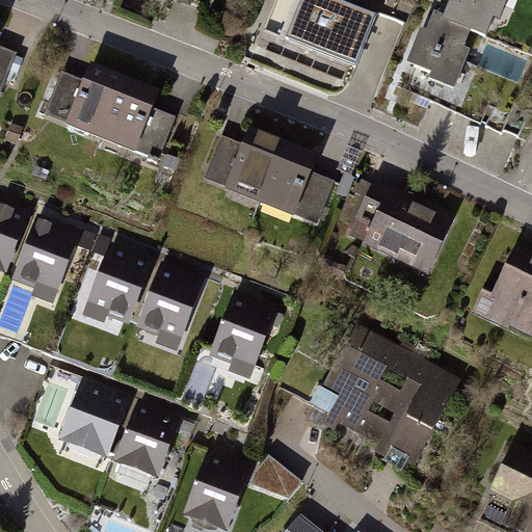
[(376,16),(337,0),(300,0),(285,38),(355,67),(376,16)]
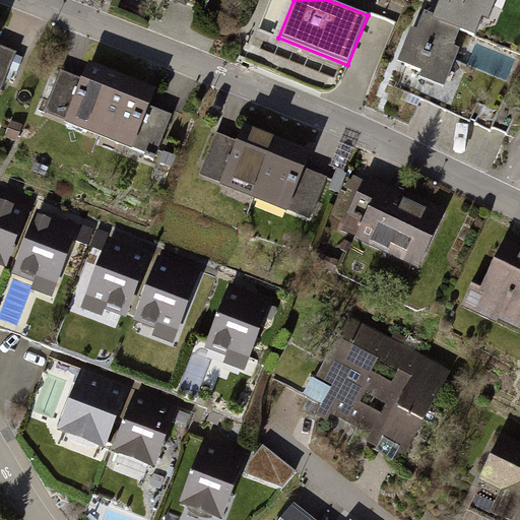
[(440,0),(434,15),(432,19),(460,30),(475,37),(482,18),(489,20),(496,0),(440,0)]
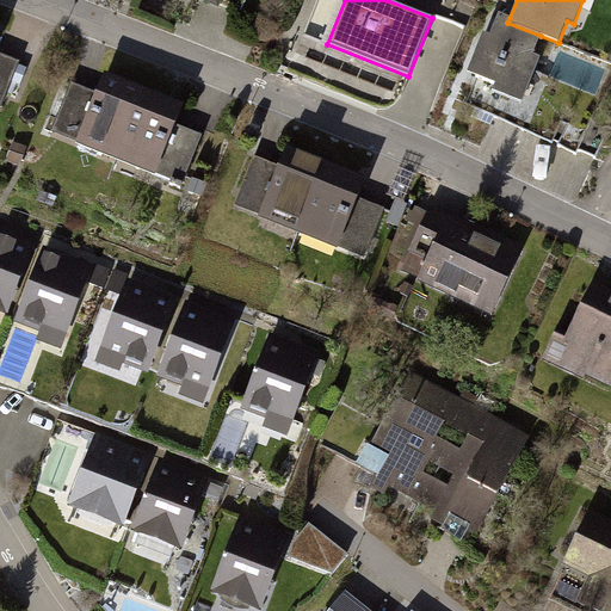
[(534,55),(541,36),(507,23),(510,18),(499,13),(489,36),(483,34),(467,73),(495,84),(493,91),(523,103),(541,59),(534,55)]
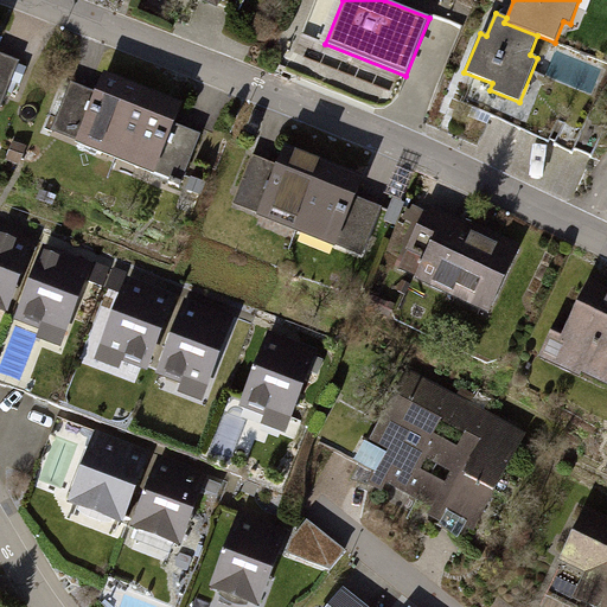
[(0,31),(0,30),(0,107),(19,62),(0,53),(0,31)]
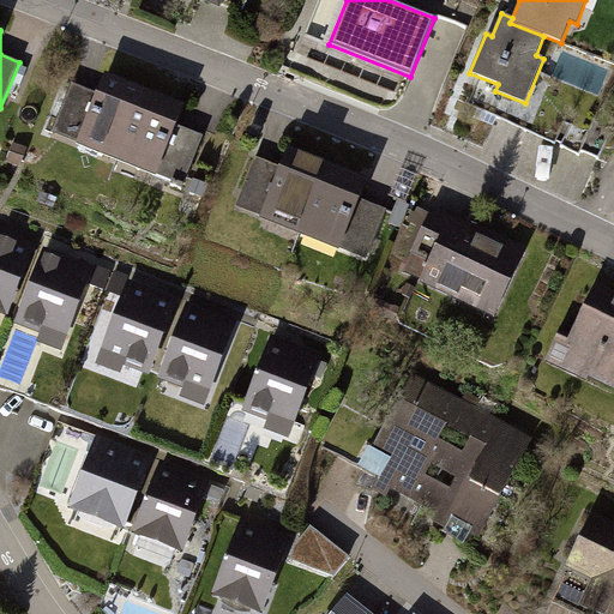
[(118,158),(146,90),(103,73),(95,92),(72,83),(53,132),(118,158)]
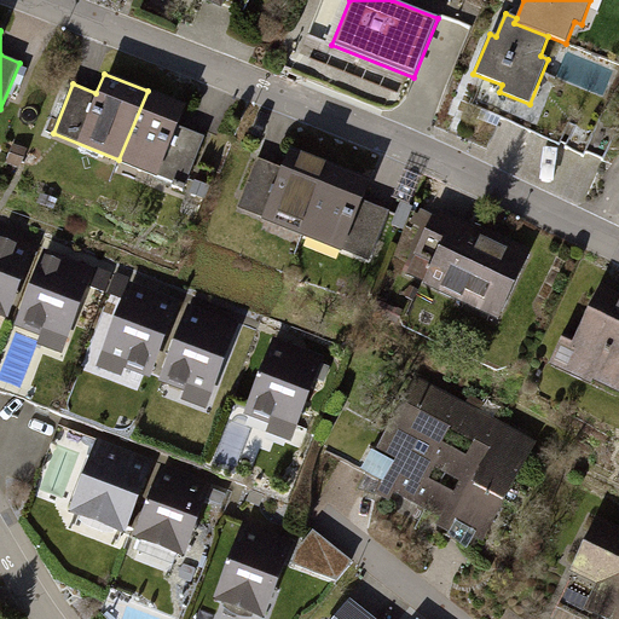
[(185,105),(148,91),(119,160),(185,186),(204,137),(178,126),(185,105)]
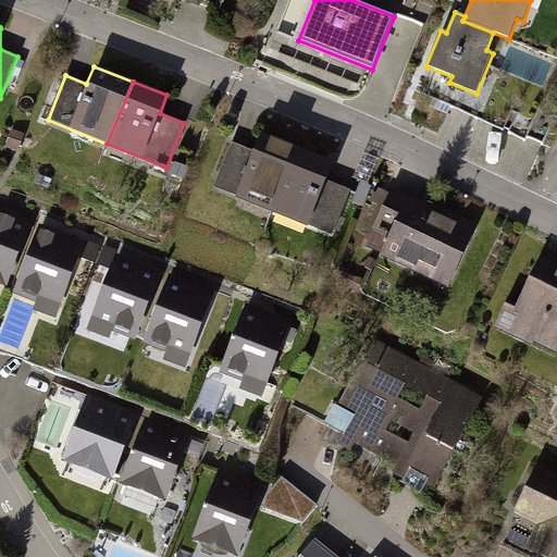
[(273,211),(298,148),(260,133),(252,151),(232,143),(213,187),(273,211)]
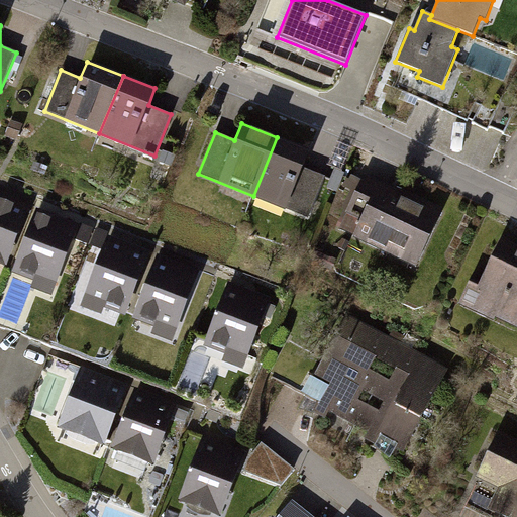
[(309,150),(277,137),(253,196),(308,218),(325,177),(302,168),(309,150)]
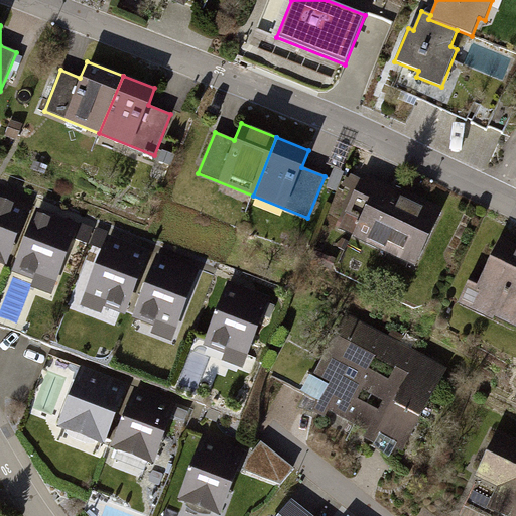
[(391,187),(364,174),(361,179),(351,174),(349,178),(346,177),(343,185),(351,189),(342,208),(344,209),(336,226),(340,228),(339,230),(353,236),(352,238),(415,267),(443,209),(392,184),(391,187)]
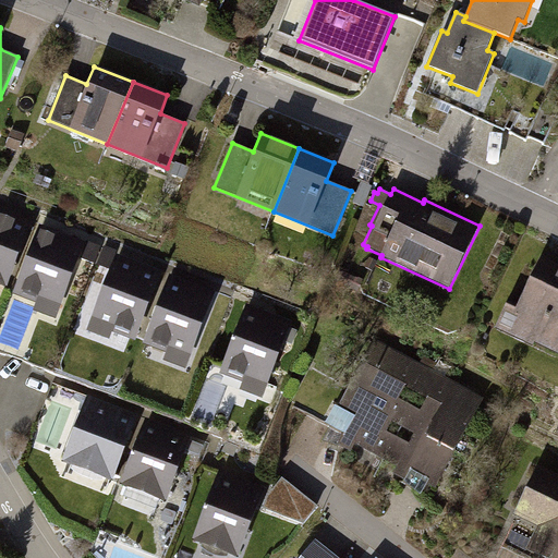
[(32,225),(0,213),(0,290),(9,293),(32,225)]
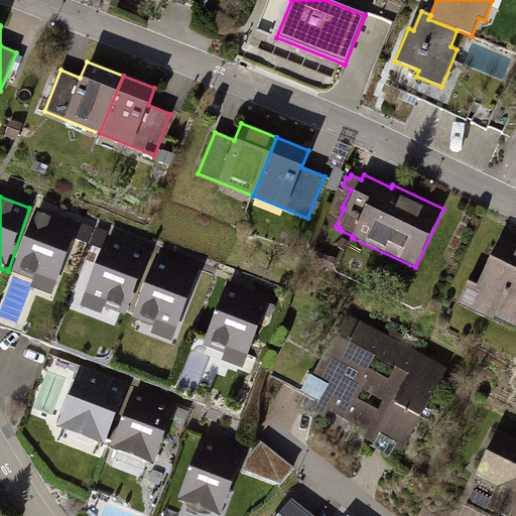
[(79,228),(36,212),(9,278),(51,294),(79,228)]
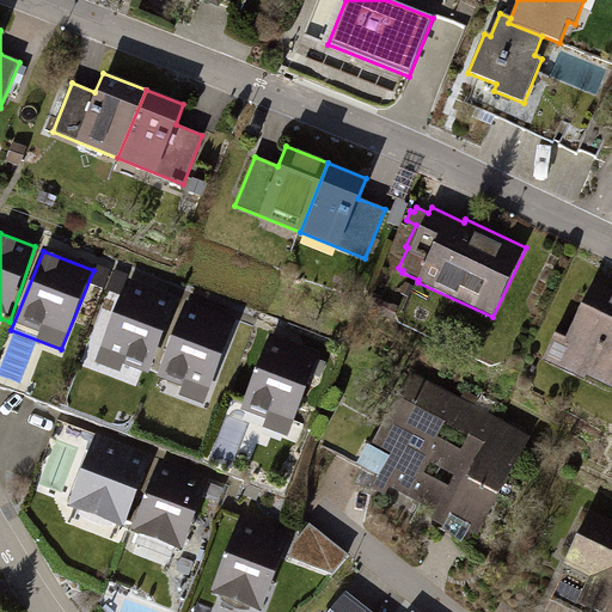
[(611,288),(594,281),(571,328),(561,323),(543,361),(585,381),(587,377),(611,387),(611,288)]
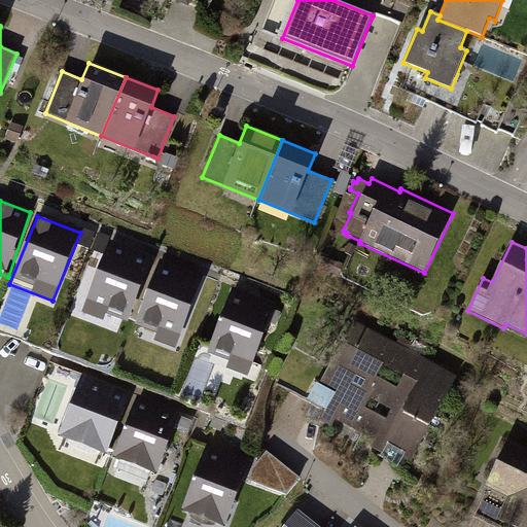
[(150,259),(109,243),(84,307),(126,323),(150,259)]
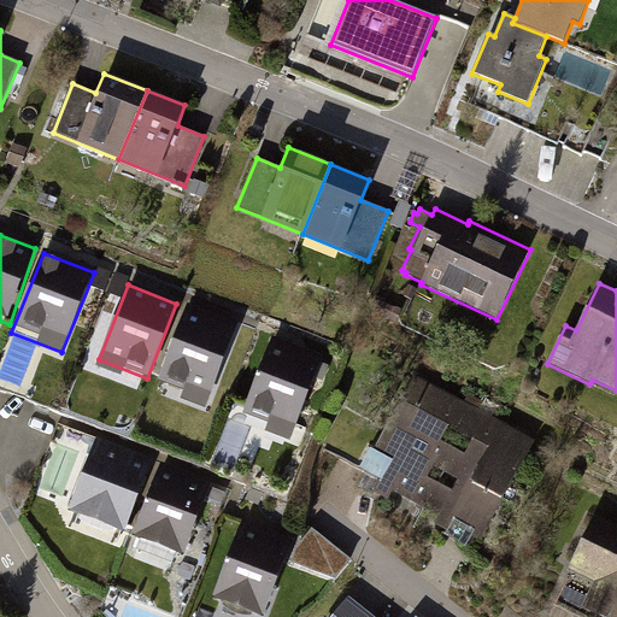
[(239,327),(191,310),(163,388),(210,405),(239,327)]
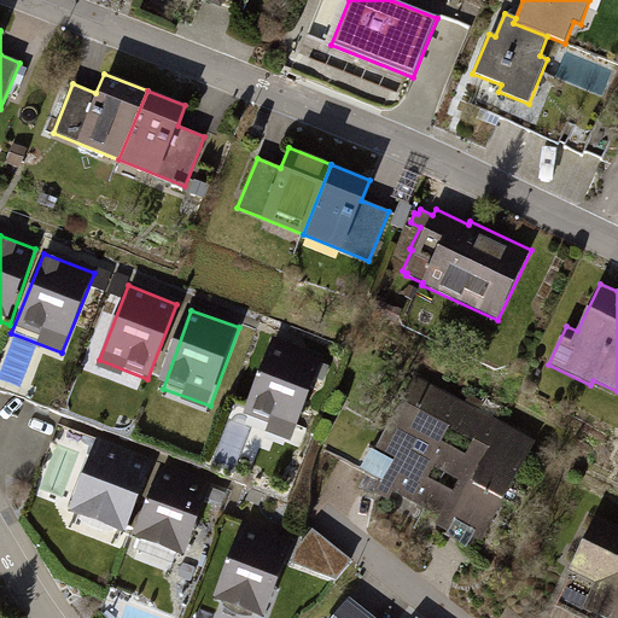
[(321,362),(270,344),(245,415),(295,433),(321,362)]
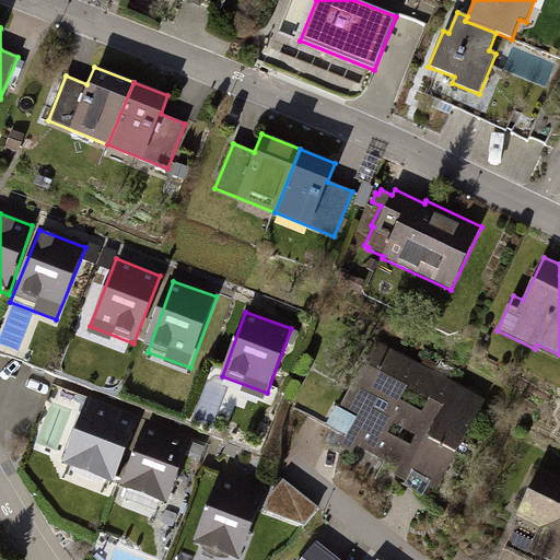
[(478,407),(399,361),(352,441),(431,487),(478,407)]
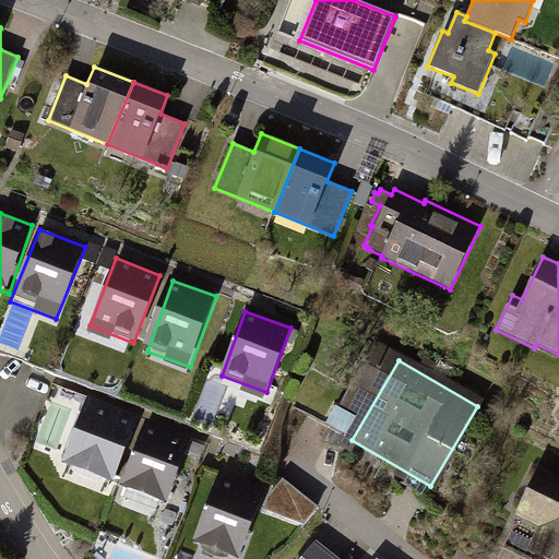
[(137,417),(90,400),(64,464),(113,483),(137,417)]
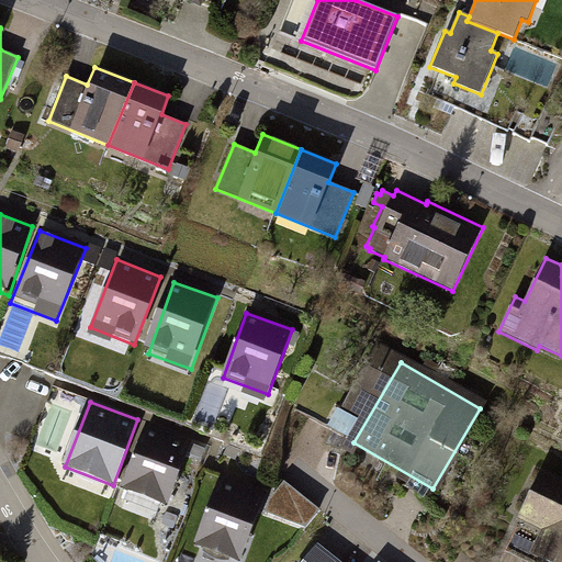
[(195,441),(150,425),(126,494),(171,510),(195,441)]
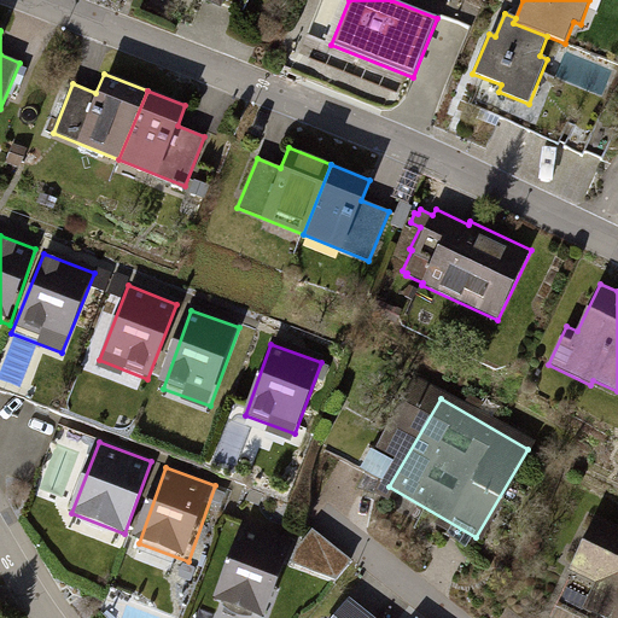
[(617,617),(617,528),(596,518),(567,575),(595,588),(582,613),(592,617),(617,617)]
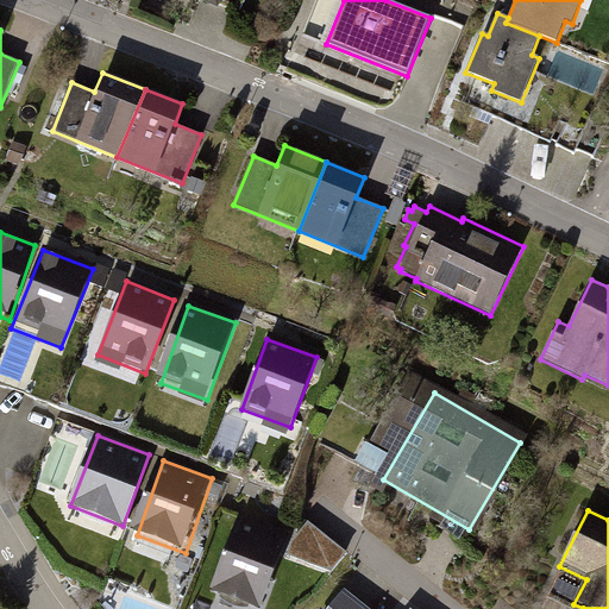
[(262,608),(286,537),(236,521),(211,600),(240,608),(262,608)]
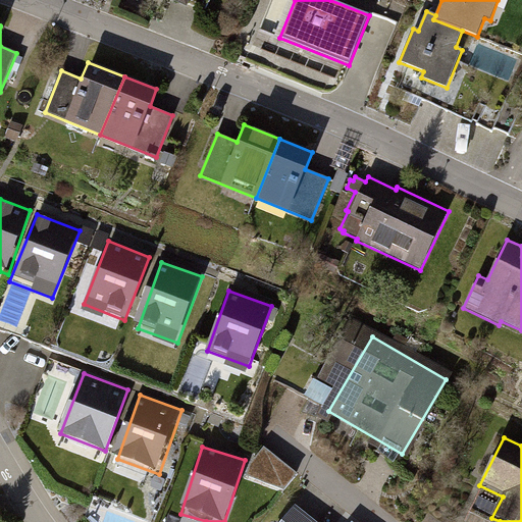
[(252,466),(285,489),(300,470),(266,447),(252,466)]
